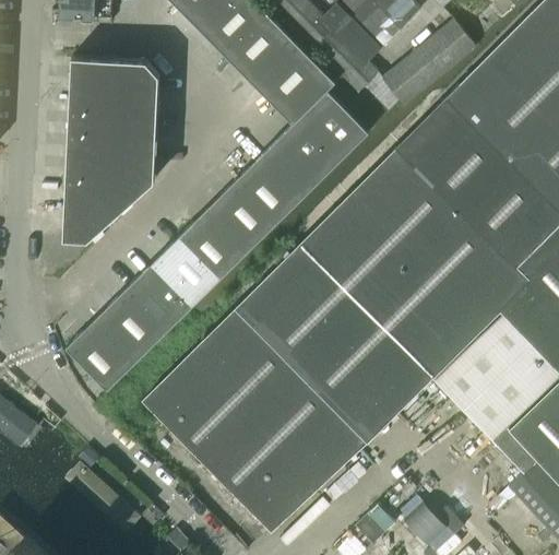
[(109,21),(109,24),(111,24),(111,0),(56,0),(56,8),(59,8),(58,19),(109,21)]
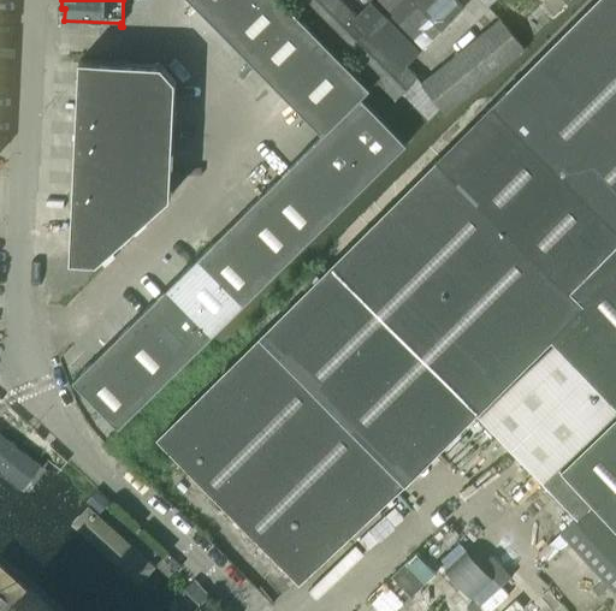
[(333,268),(159,442),(300,583),(344,543),(349,549),(361,537),(355,531),(361,526),(367,533),(383,517),(377,511),(404,485),(406,486),(479,413),(551,340),(556,345),(615,404),(615,421),(561,474),(592,506),(615,532),(615,0),(600,0),(495,107),(479,123),(404,199),(391,211),(333,268)]
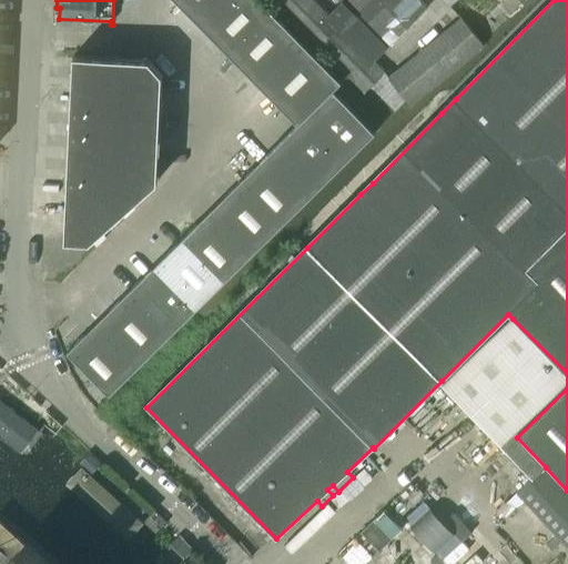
[(171,0),(200,29),(227,0),(171,0)]
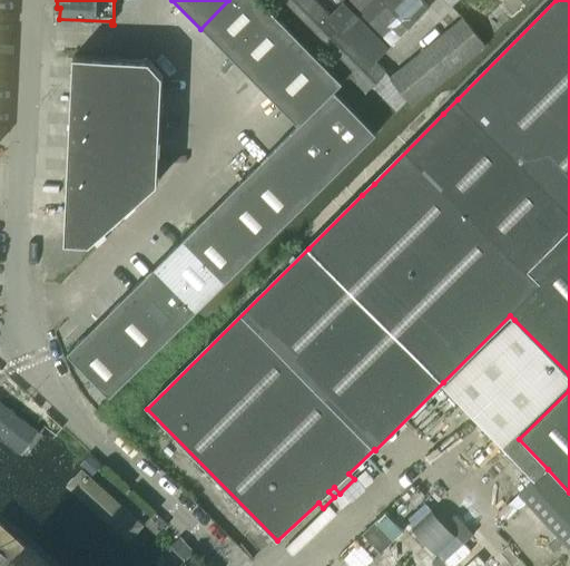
[(228,0),(200,29),(229,58),(273,16),(256,0),(228,0)]
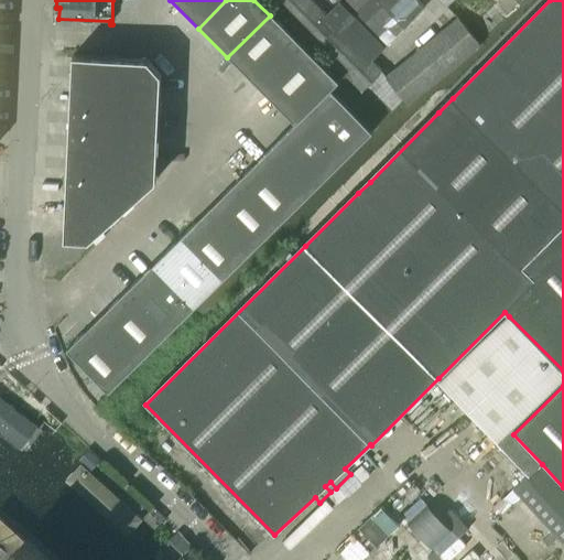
[(371,63),(326,18),(308,0),(268,0),(361,93),(366,87),(381,73),(371,63)]
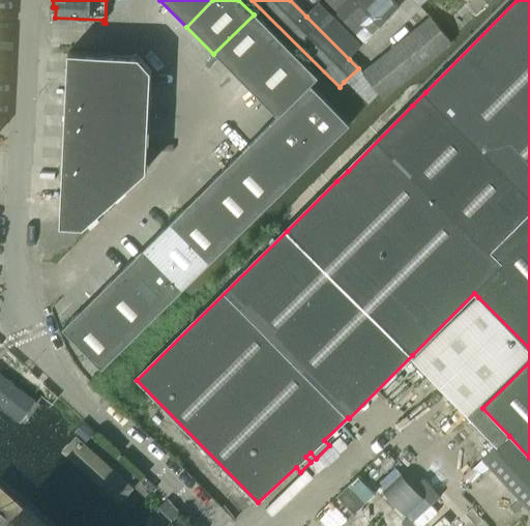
[(314,0),(319,4),(306,17),(349,59),(399,10),(388,0),(314,0)]
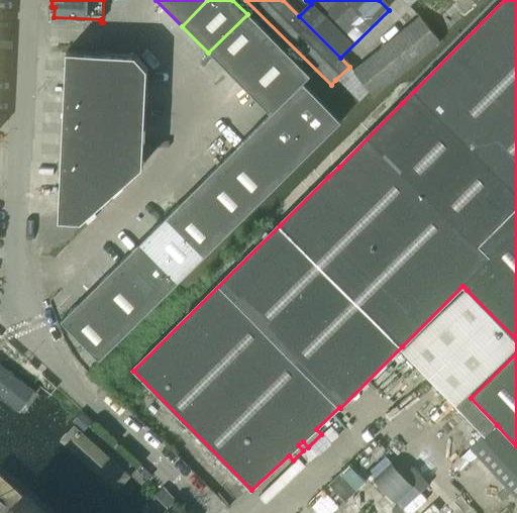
[(400,0),(409,8),(417,0),(400,0)]
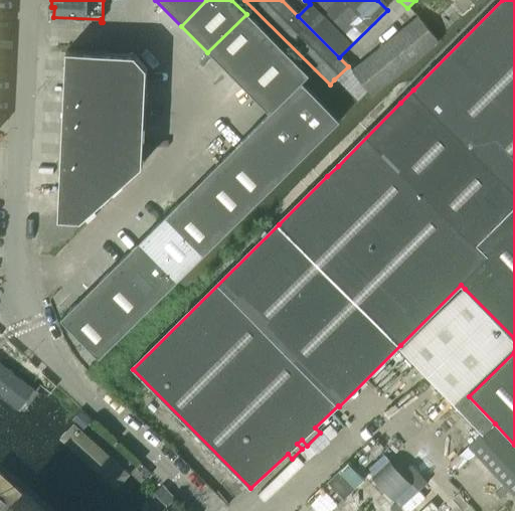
[(207,52),(233,79),(273,41),(246,14),(207,52)]
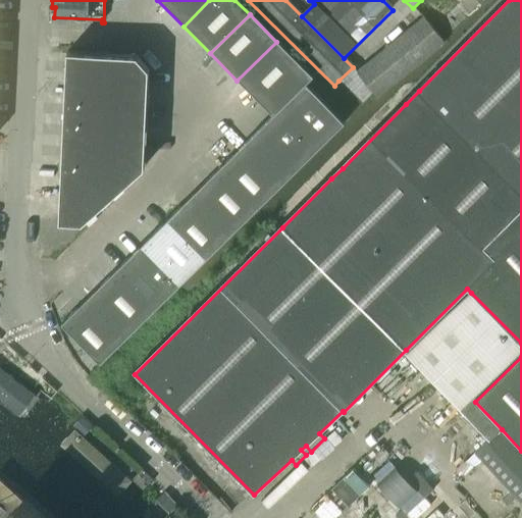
[(357,73),(374,94),(377,98),(445,45),(424,19),(358,72),(357,73)]
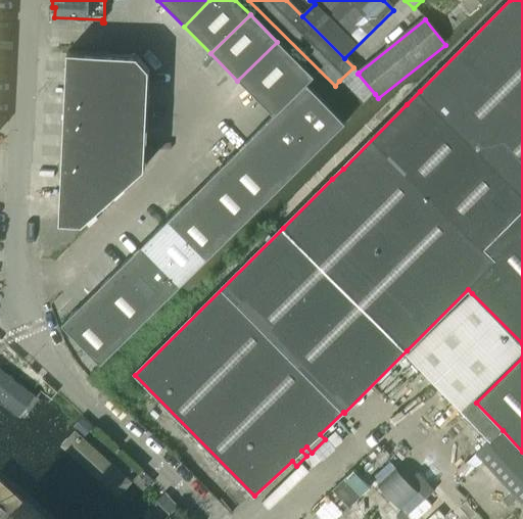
[(237,81),(274,118),(314,79),(277,42),(237,81)]
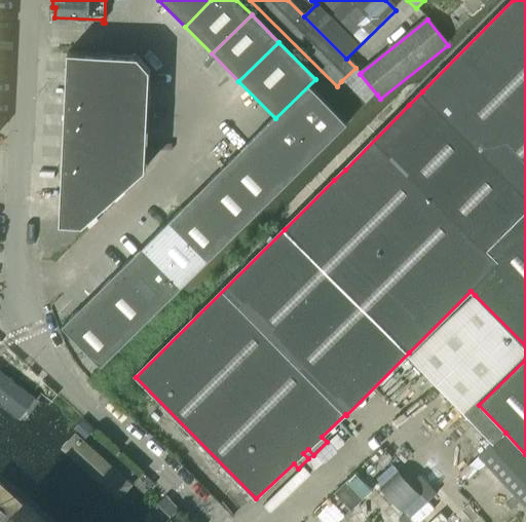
[(68,54),(59,226),(82,228),(145,172),(150,72),(138,59),(68,54)]
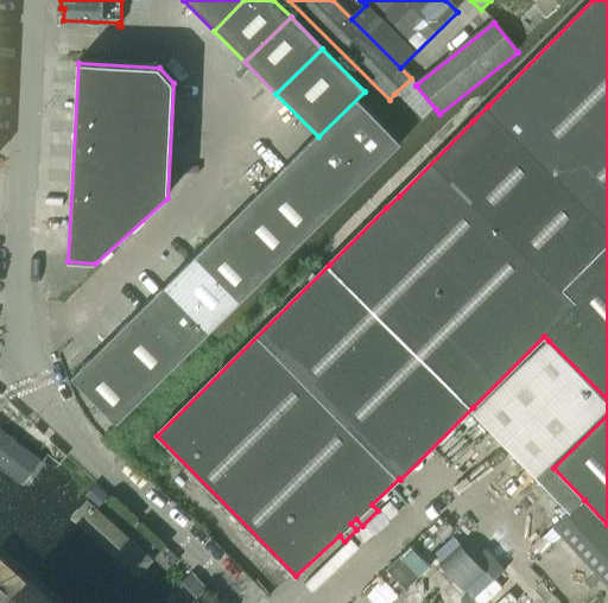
[(318,137),(285,170),(330,215),(401,146),(356,101),(365,91),(318,137)]
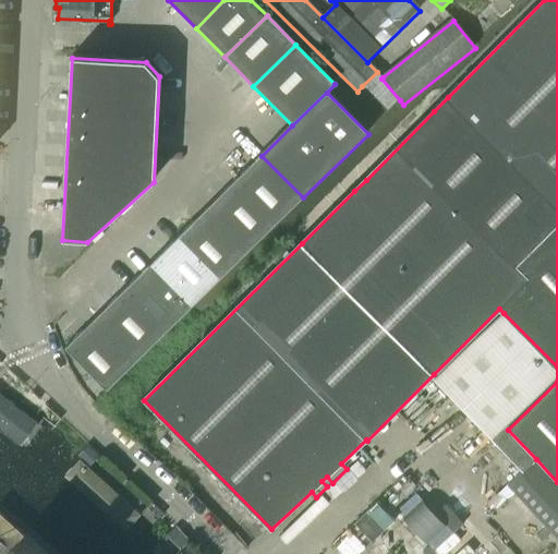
[(262,156),(233,183),(275,226),(303,197),(262,156)]
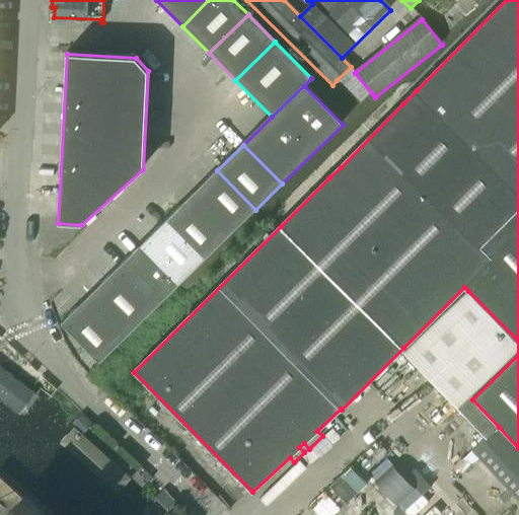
[(217,170),(192,196),(230,235),(255,210),(217,170)]
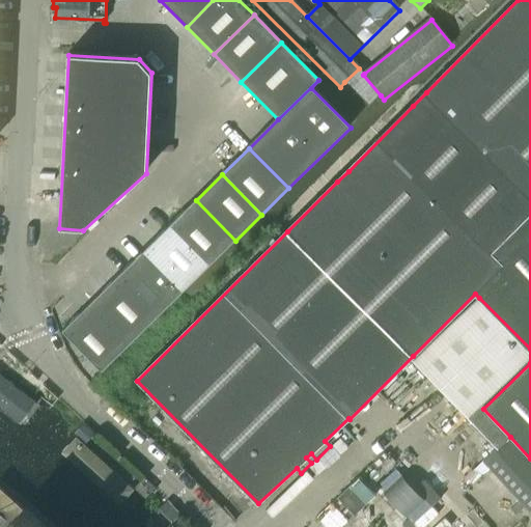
[(196,200),(169,226),(208,267),(235,241),(196,200)]
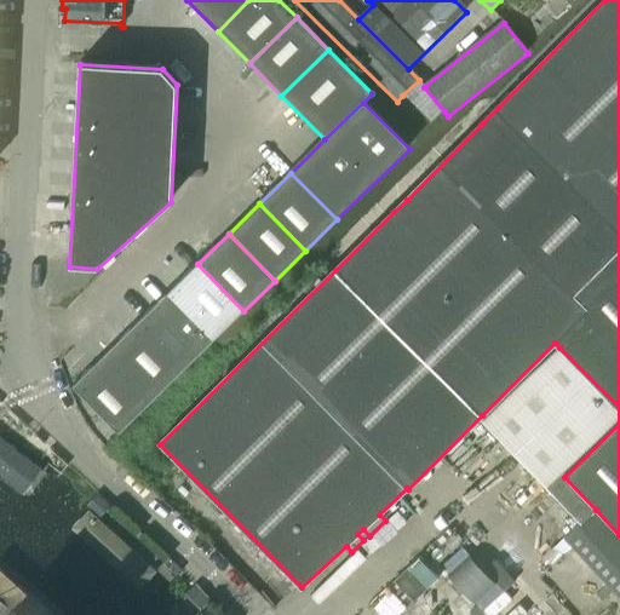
[(197,264),(166,295),(213,342),(244,311),(197,264)]
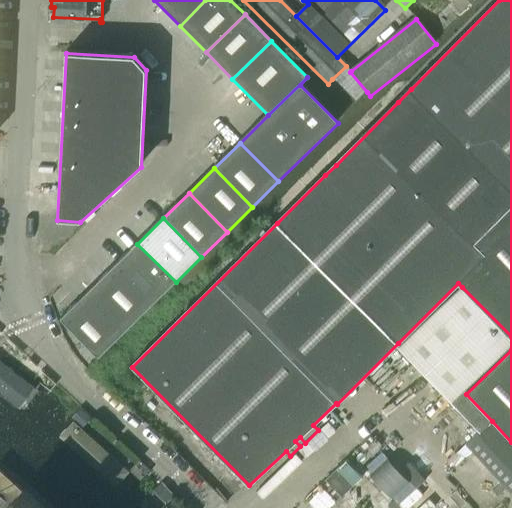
[(137,244),(112,269),(150,308),(176,282),(137,244)]
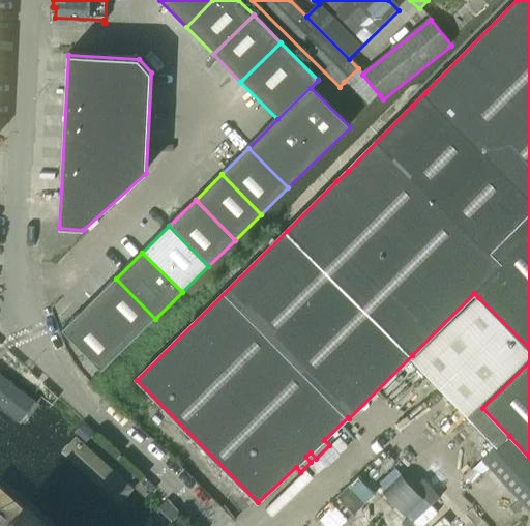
[(116,279),(89,304),(128,345),(155,319),(116,279)]
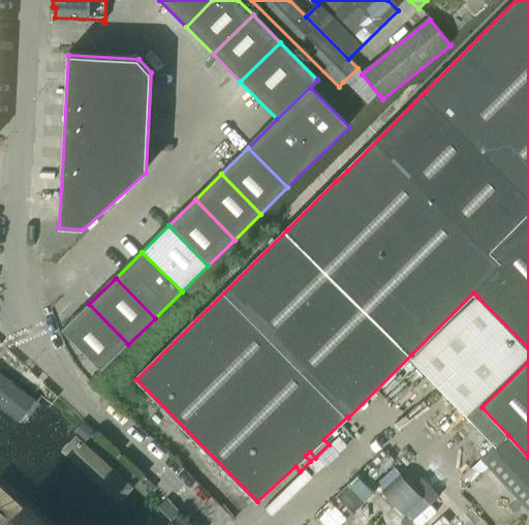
[(528,347),(477,297),(411,360),(466,417),(495,446),(508,435),(481,407),(478,403),(528,354),(528,347)]
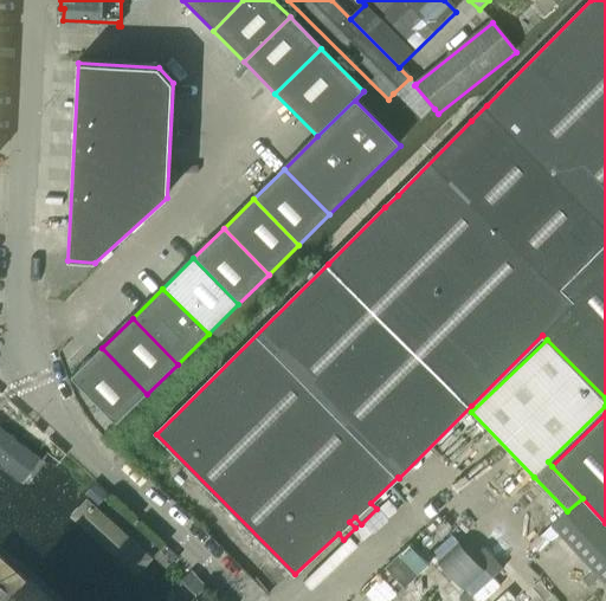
[(147,394),(102,348),(71,379),(116,425),(147,394)]
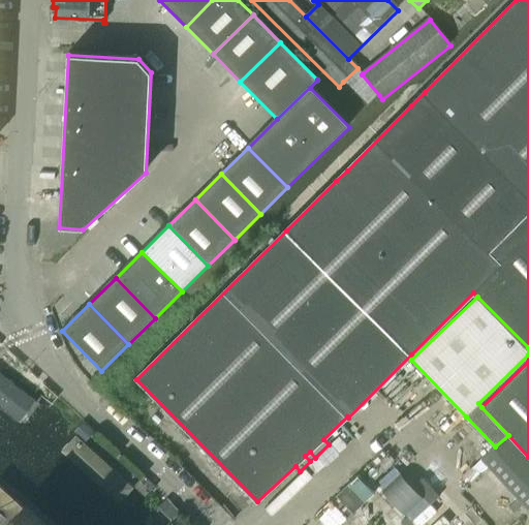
[(0,375),(0,411),(25,430),(43,408),(0,375)]
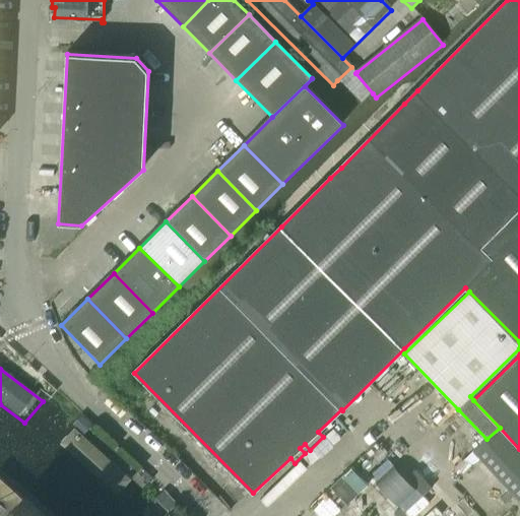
[(73,426),(55,446),(124,505),(140,488),(73,426)]
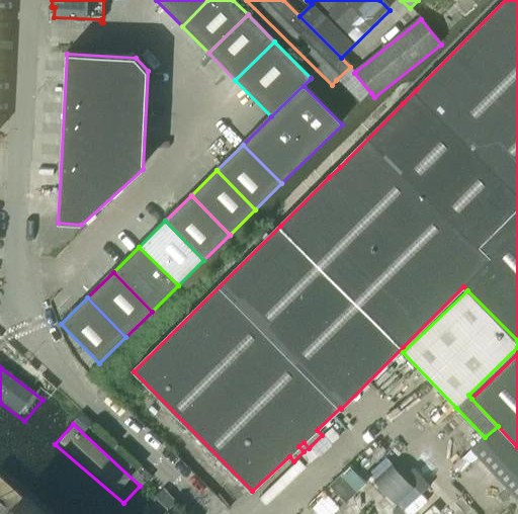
[(485,437),(470,450),(517,501),(517,447),(498,426),(485,437)]
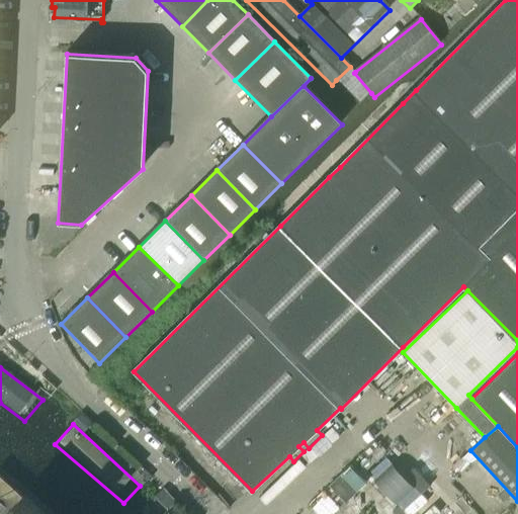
[(38,513),(19,496),(0,479),(0,513),(38,513)]
